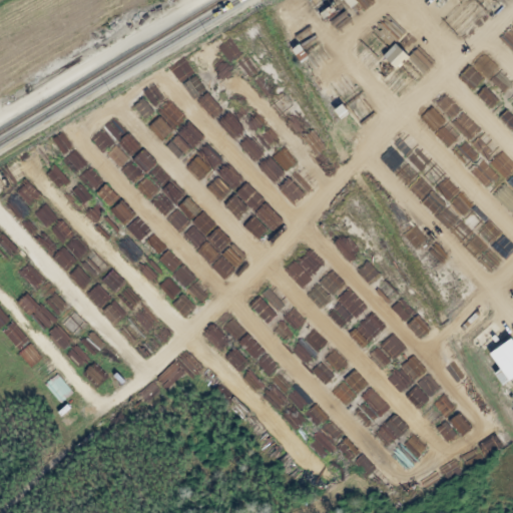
[(408,57),(394,44),(381,57),(395,70),(408,57)]
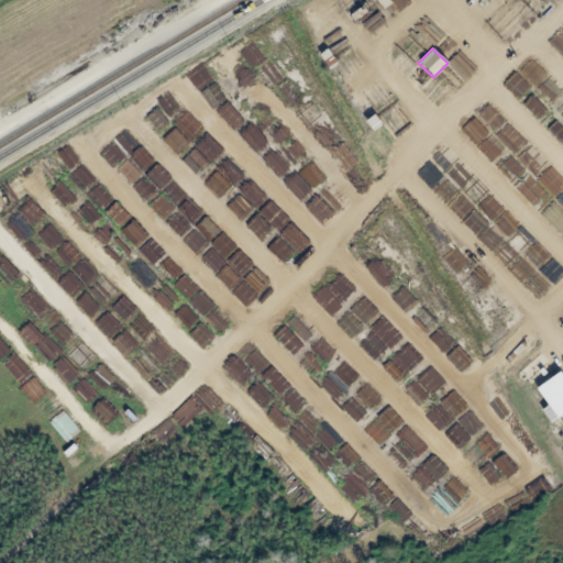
[(366,98),(374,110),(389,100),(383,88),(366,98)]
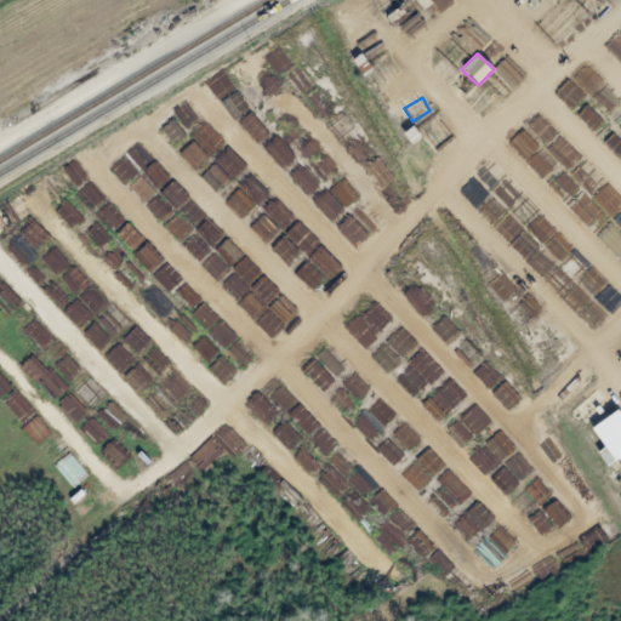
[(605,467),(620,457),(620,416),(617,410),(590,427),(603,450),(597,454),(605,467)]
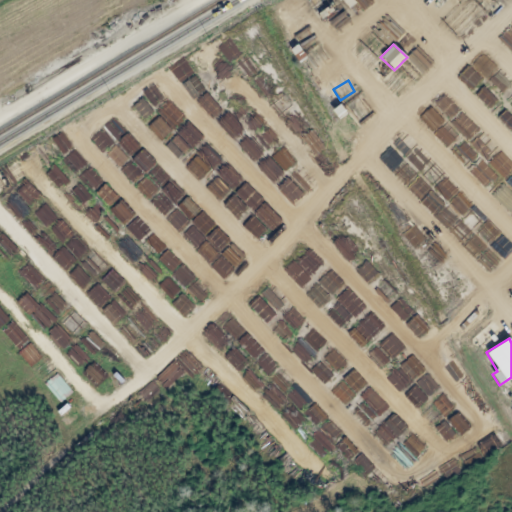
[(58,400),(70,390),(57,375),(45,385),(58,400)]
